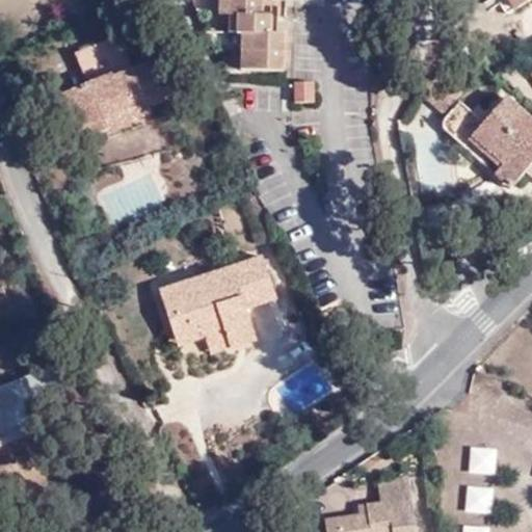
[(220,0),(220,11),(231,11),(231,0),(220,0)]
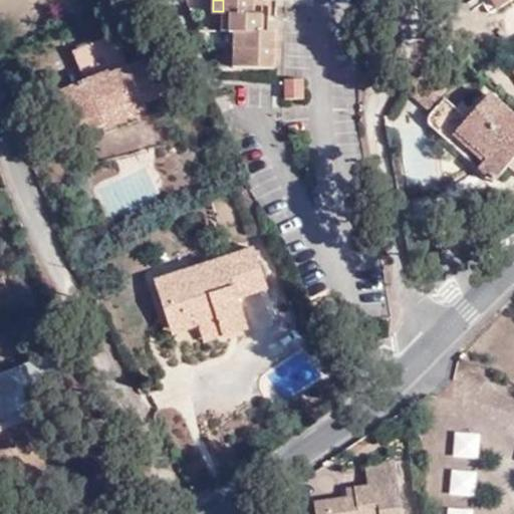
[(232,12),(231,28),(230,49),(230,64),(274,66),(275,33),(273,33),(263,32),(264,14),(256,14),(257,0),(223,0),(223,11),(232,12)]
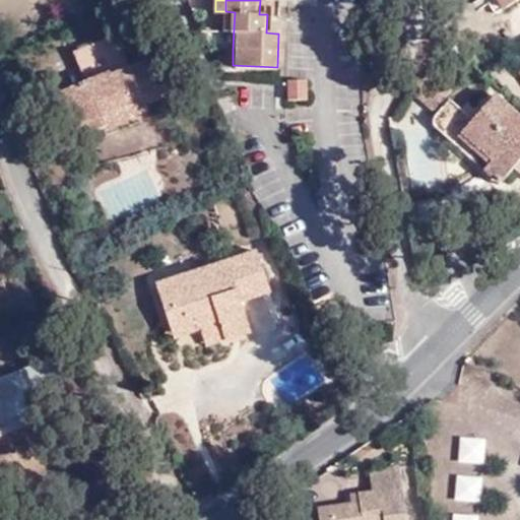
[(484,0),(495,15),(519,0),(484,0)]
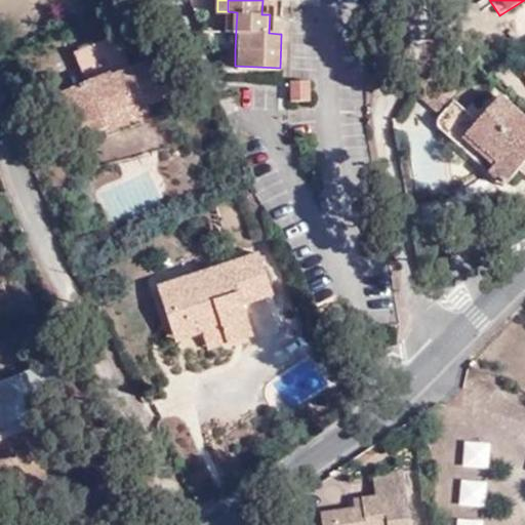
[(279,6),(270,7),(270,14),(279,15),(279,6)]
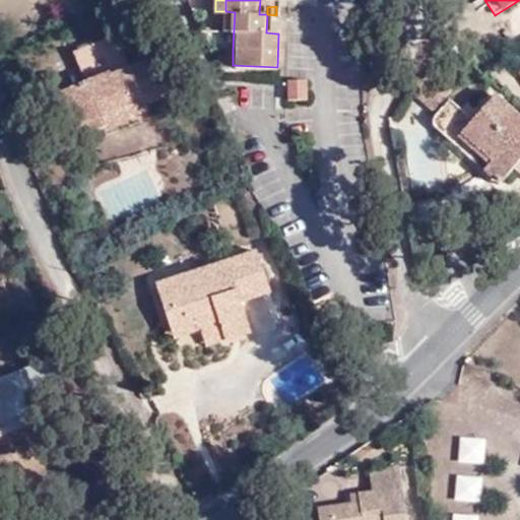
[(224,28),(234,28),(235,12),(225,11),(224,28)]
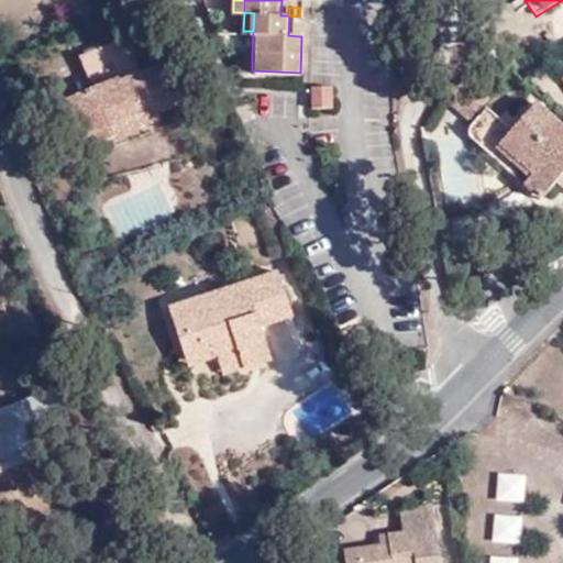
[(299,36),(299,17),(289,15),(288,35),(299,36)]
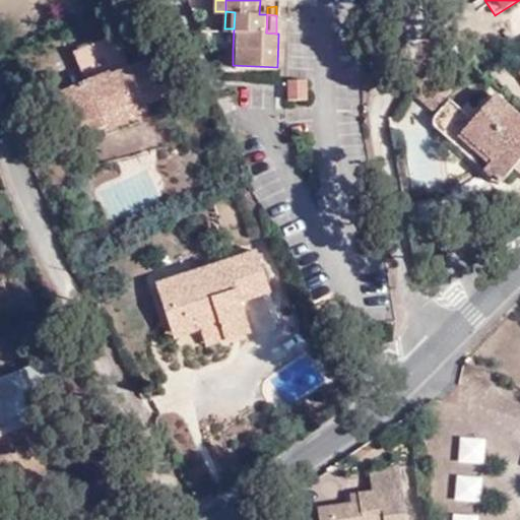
[(144,110),(146,114),(178,102),(158,58),(131,69),(119,40),(81,56),(92,86),(67,96),(81,135),(144,110)]
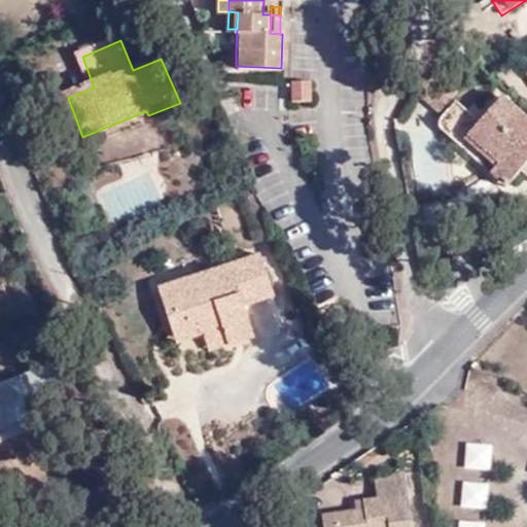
[(226,65),(236,66),(236,50),(227,50),(226,65)]
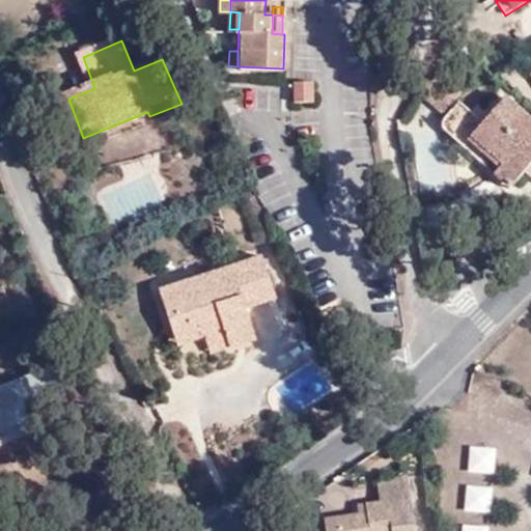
[(470,88),(453,68),(446,71),(436,75),(423,86),(446,110),(470,88)]
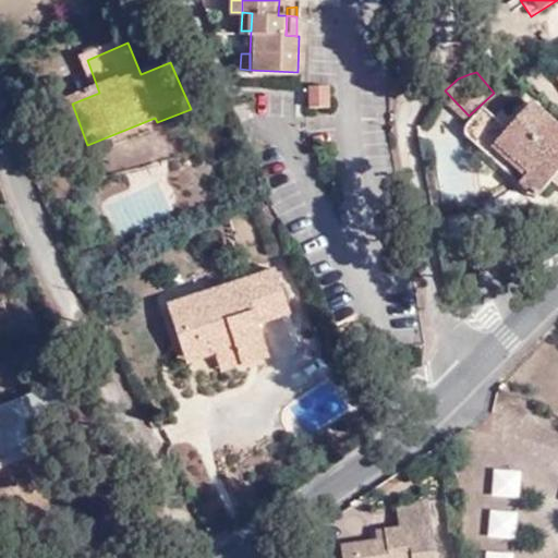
[(310,106),(330,106),(330,87),(311,86),(310,106)]
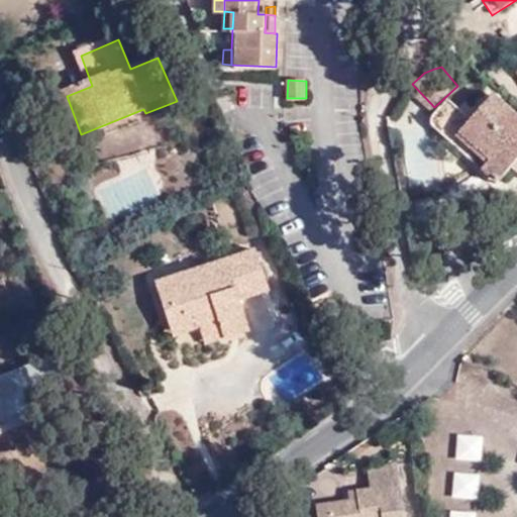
[(516,156),(516,121),(492,93),(470,112),(451,128),(481,161),(474,168),(488,182),(516,156)]
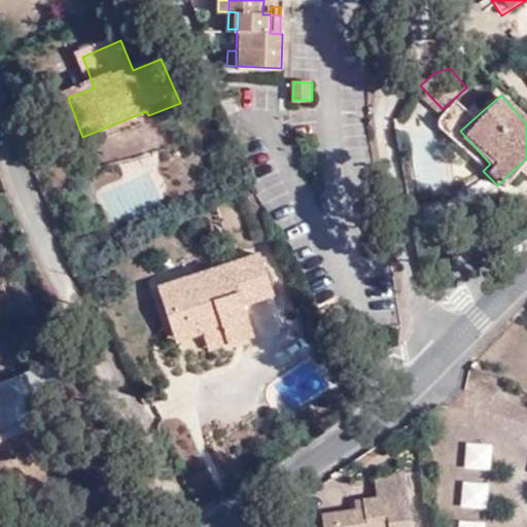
[(460,131),(479,114),(470,106),(445,129),(483,171),(490,164),(460,131)]
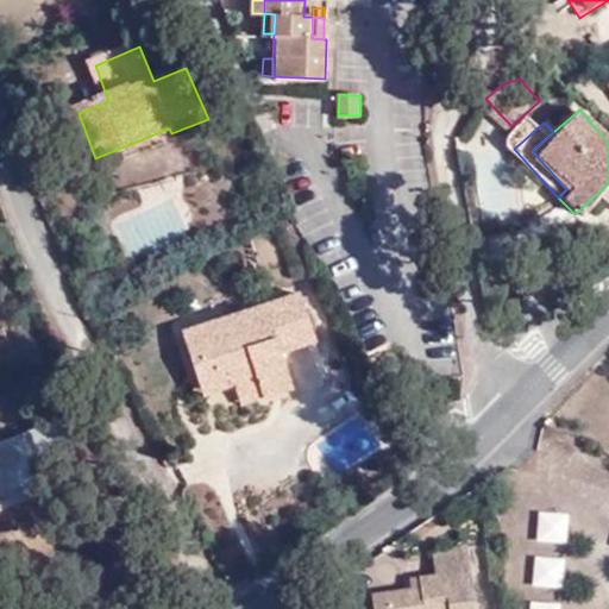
[(169,129),(95,158),(98,169),(173,139),(171,133),(169,129)]
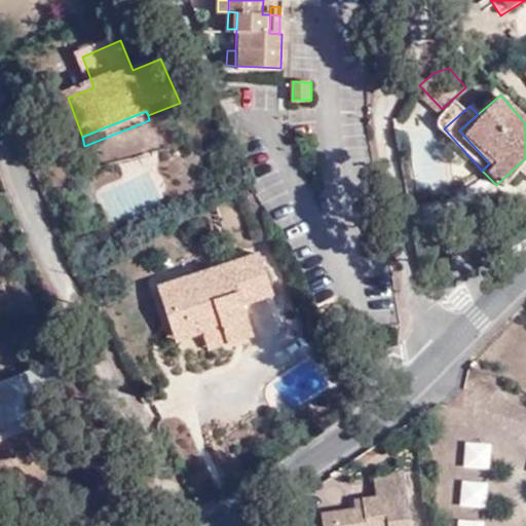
[(263,258),(160,290),(176,335),(203,327),(221,322),(229,345),(257,337),(249,309),(276,300),(263,258)]
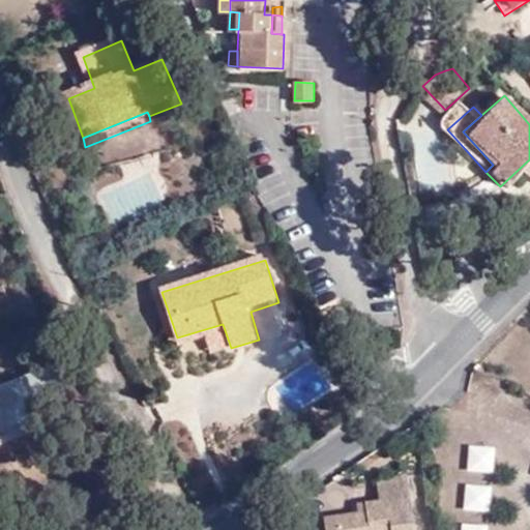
[(205,329),(208,340),(212,353),(231,348),(223,324),(205,329)]
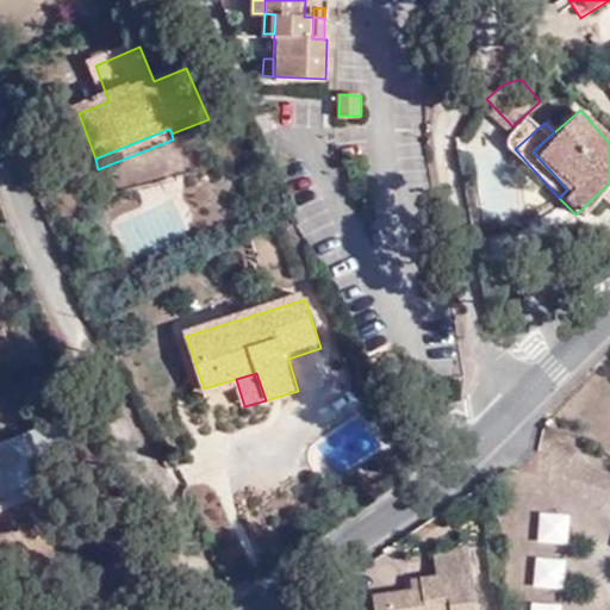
[(236,379),(204,388),(207,400),(240,391),(236,379)]
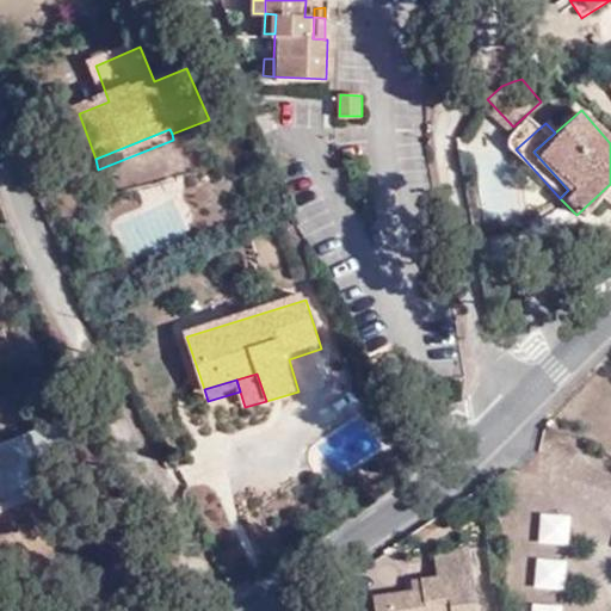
[(62,424),(0,448),(0,498),(26,488),(23,480),(35,476),(30,464),(72,448),(62,424)]
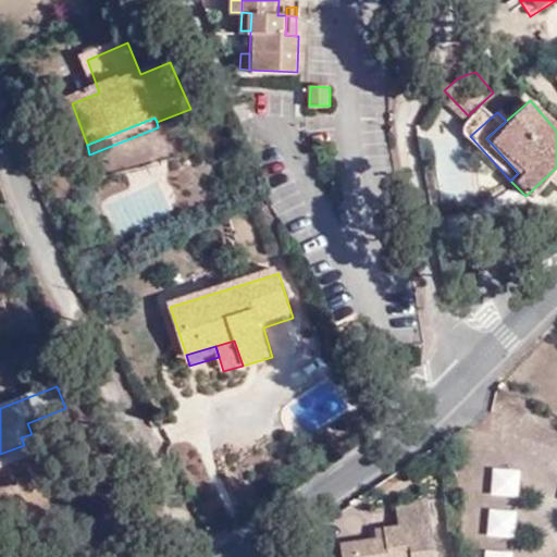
[(24,445),(34,441),(32,434),(21,437),(24,445)]
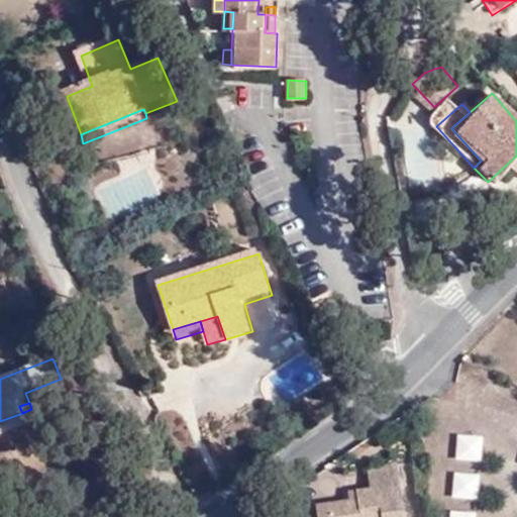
[(455,460),(483,461),(484,434),(456,433),(455,460)]
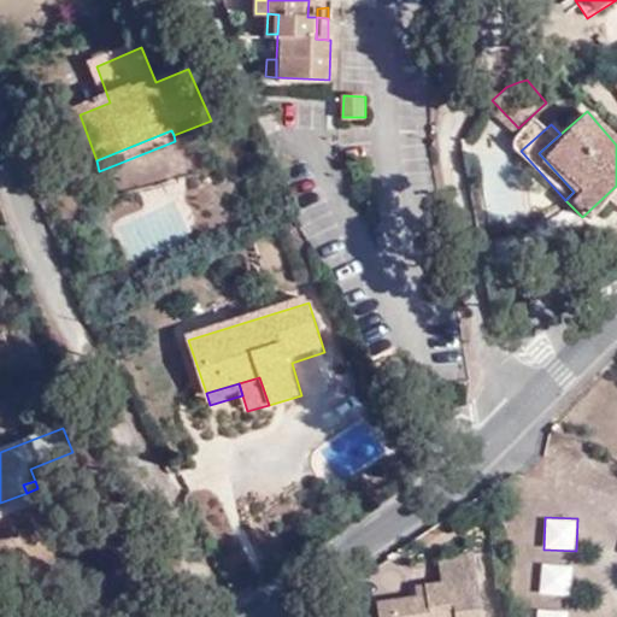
[(544,560),(536,591),(568,597),(575,566),(544,560)]
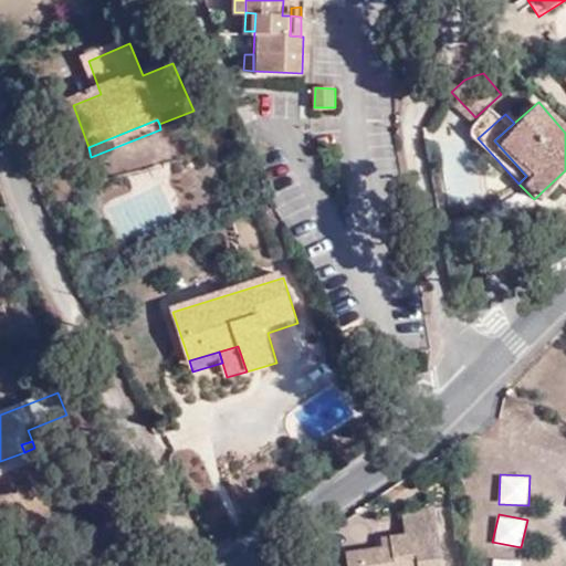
[(391,564),(381,565),(374,565),(439,565),(432,524),(401,530),(404,552),(390,554),(391,564)]
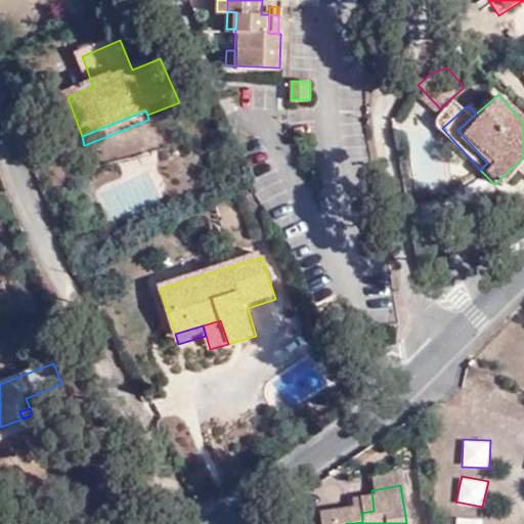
[(352,514),(353,523),(362,522),(361,513),(352,514)]
